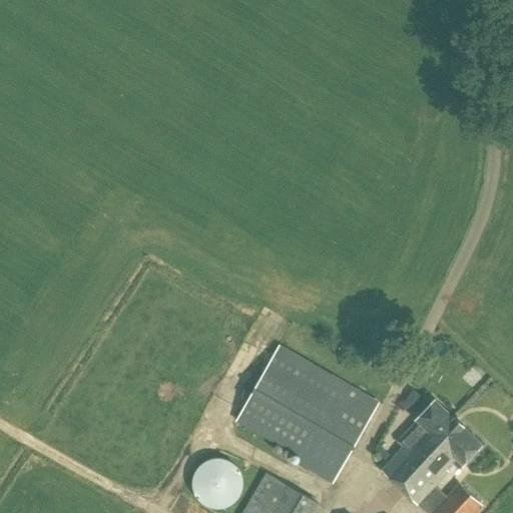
[(334,480),(378,404),(279,347),(236,419),(302,456),(300,460),(334,480)]
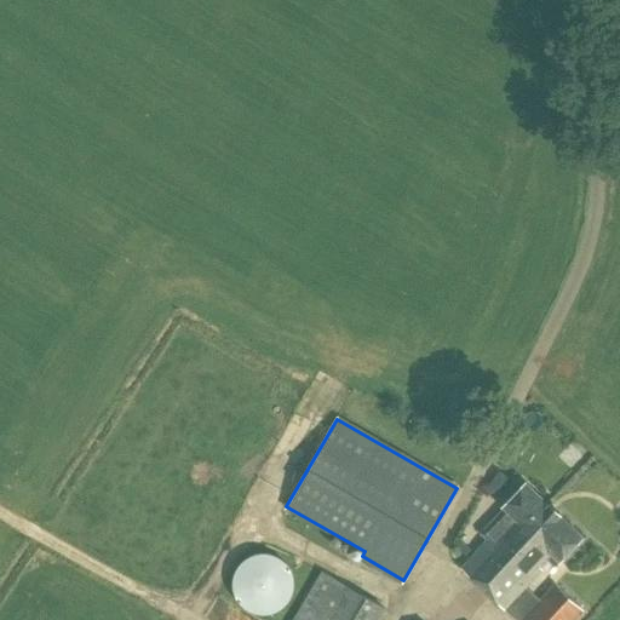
[(514,619),(573,619),(583,610),(545,575),(581,538),(526,483),(503,507),(504,509),(480,534),(487,543),(461,569),(514,619)]
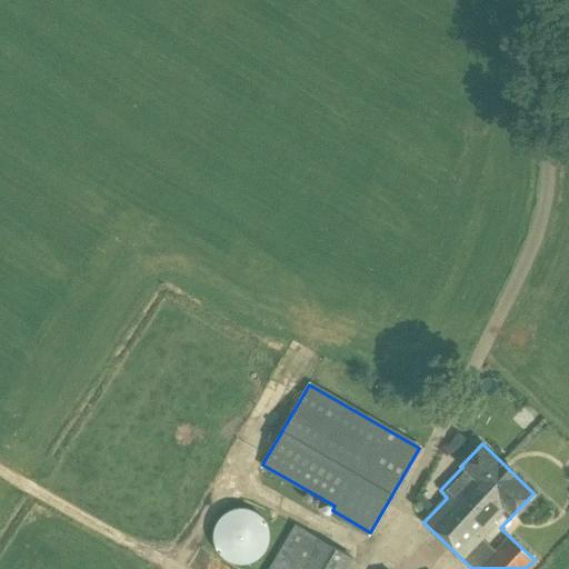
[(238,565),(243,565),(246,563),(248,563),(250,562),(252,561),(255,560),(257,559),(259,558),(260,556),(262,555),(263,552),(265,550),(266,548),(267,546),(268,543),(268,541),(268,539),(268,536),(268,533),(268,531),(268,529),(267,527),(266,525),(265,522),(263,520),(262,518),(260,517),(257,513),(255,512),(252,511),(248,509),(246,509),(240,509),(238,509),(236,509),(233,510),(231,510),(227,512),(225,513),(222,516),(221,517),(219,519),(218,520),(217,522),(216,525),(215,527),(213,529),(213,531),(213,535),(212,537),(213,539),(213,541),(213,543),(215,546),(216,548),(217,550),(218,552),(219,555),(223,558),(225,559),(227,560),(229,561),(231,562),(233,563),(236,563),(238,565)]
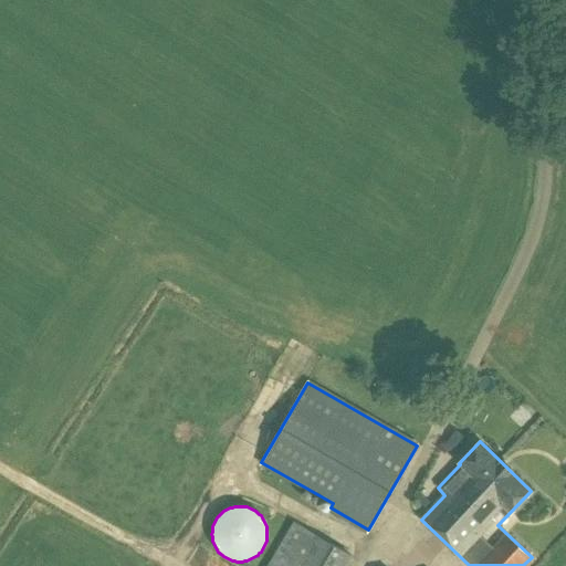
[(344,565),(350,556),(293,523),(268,565),(344,565)]
